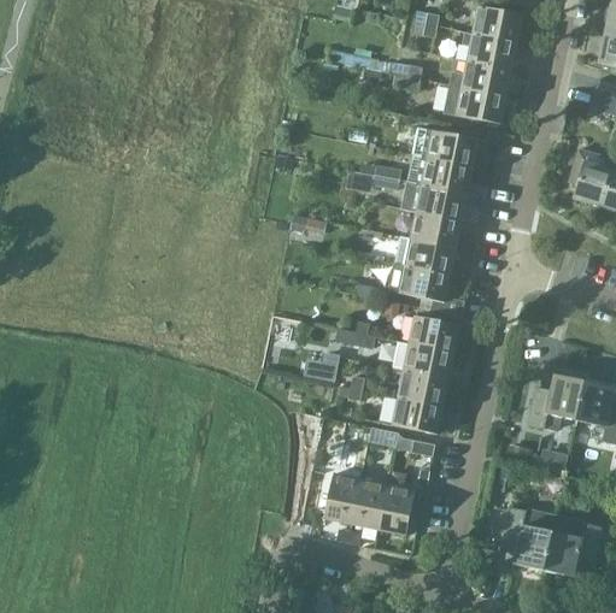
[(615,4),(611,4),(605,31),(615,34),(615,4)]
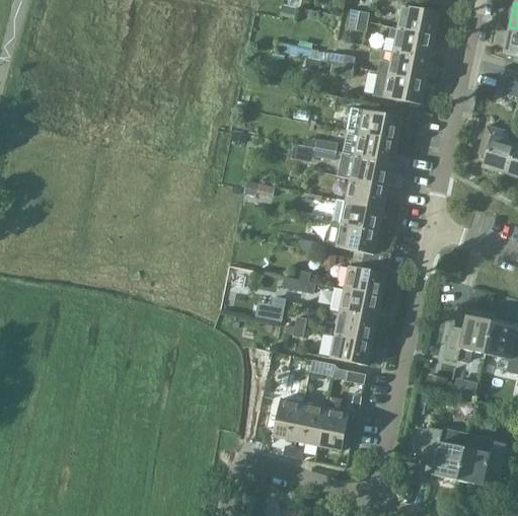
[(403,4),(398,27),(436,35),(441,12),(417,7),(403,4)]
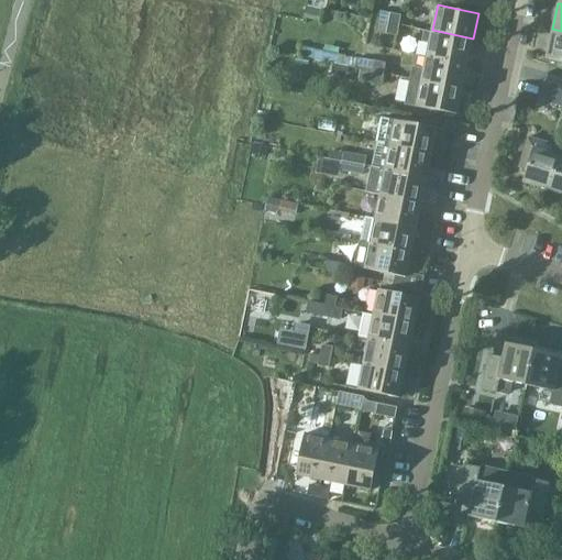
[(390,11),(381,9),(378,18),(388,20),(399,22),(401,13),(390,11)]
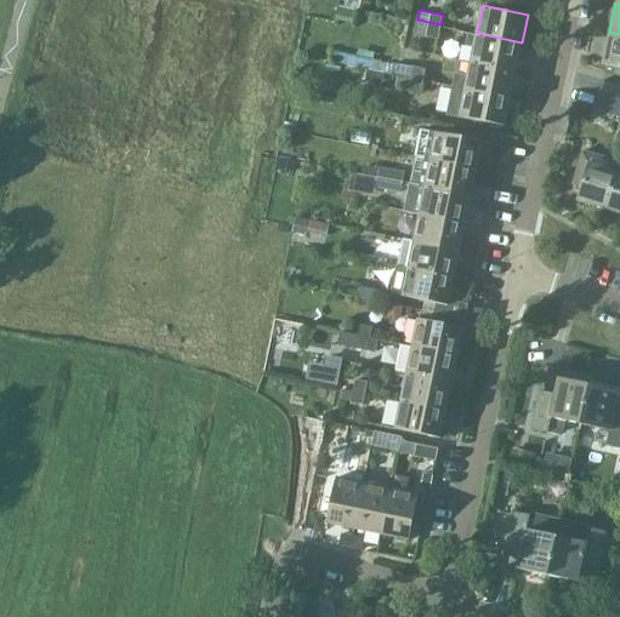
[(441,24),(428,22),(417,20),(415,32),(438,36),(441,24)]
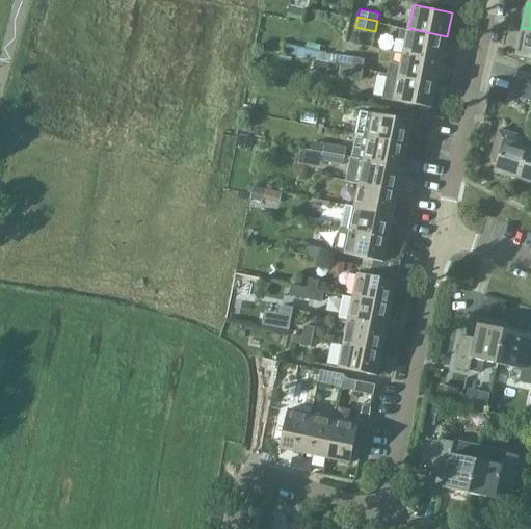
[(406,38),(403,51),(442,59),(447,36),(408,28),(400,26),(398,36),(406,38)]
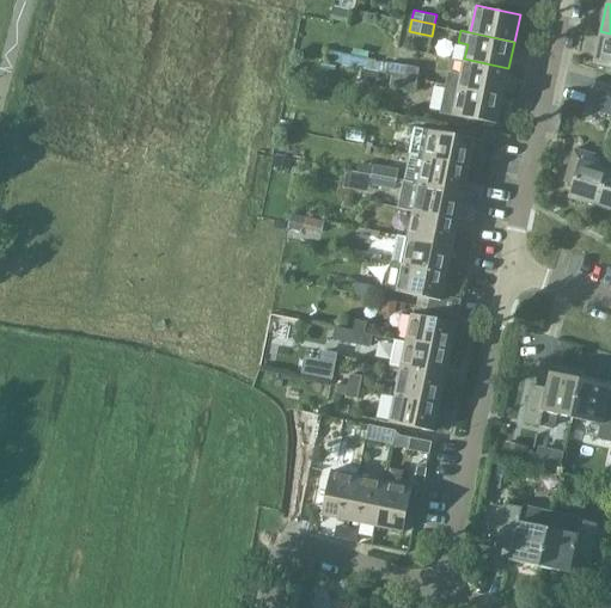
[(610,34),(600,31),(594,60),(610,62),(610,34)]
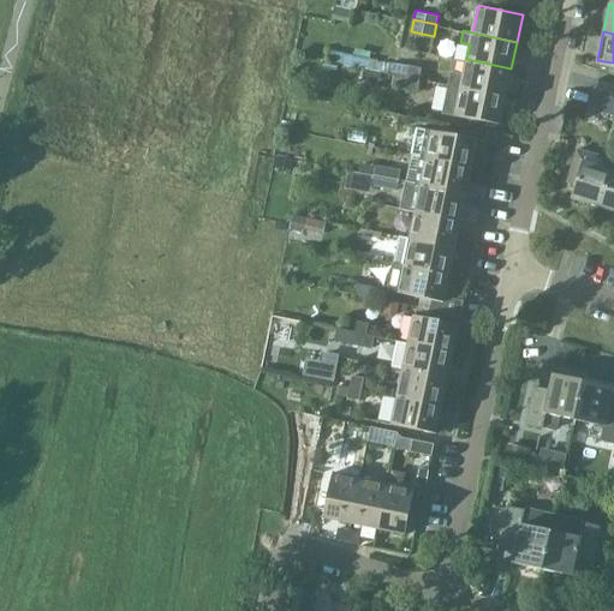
[(449,70),(447,84),(506,96),(511,69),(466,59),(464,73),(449,70)]
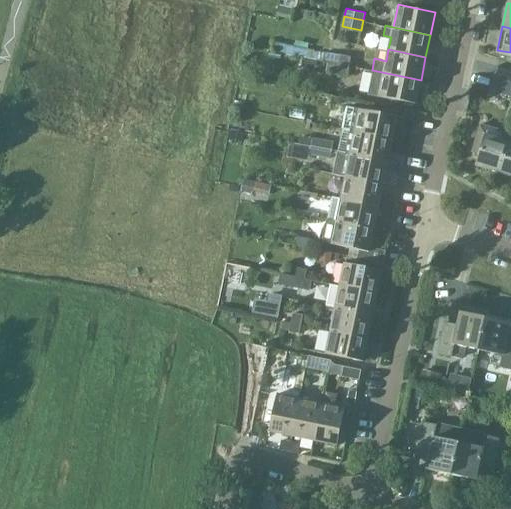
[(326,60),(338,62),(349,65),(350,55),(328,51),(326,60)]
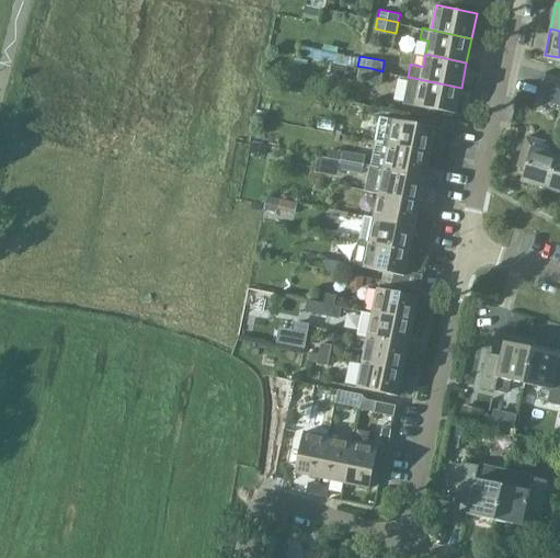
[(356,76),(368,78),(370,68),(357,66),(356,76)]
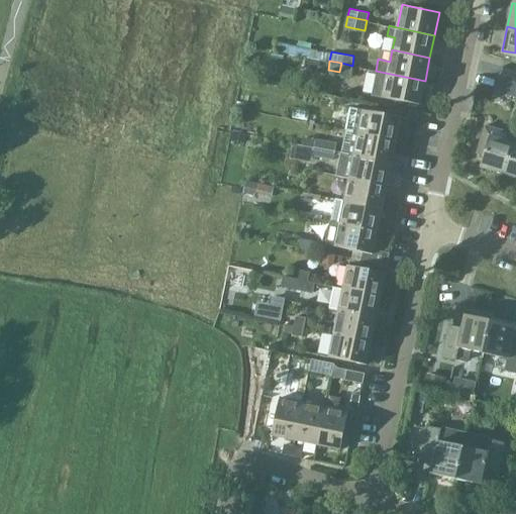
[(341,63),(339,72),(350,74),(352,66),(341,63)]
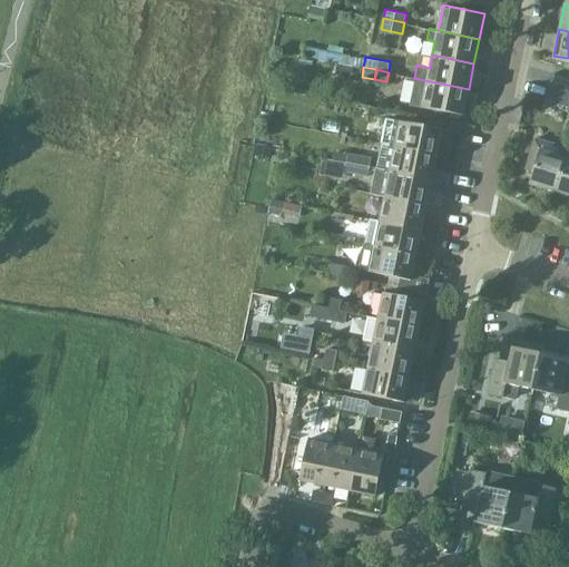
[(568,76),(552,70),(548,84),(568,90),(568,76)]
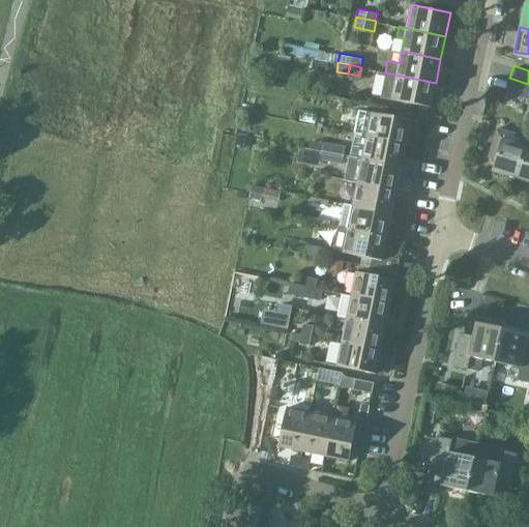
[(436,83),(385,72),(381,95),(431,106),(436,83)]
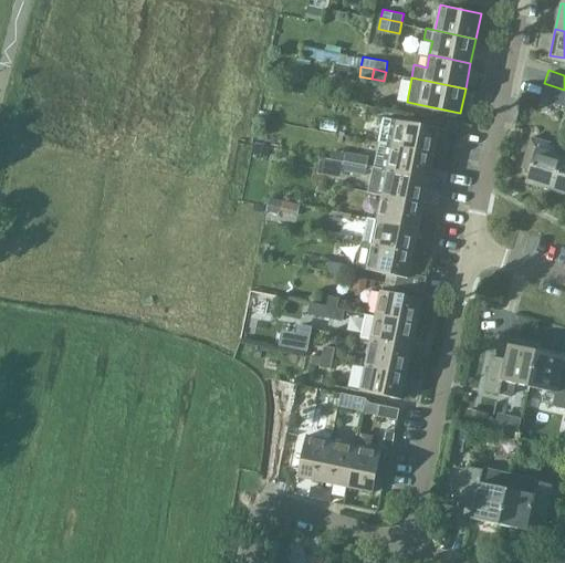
[(564,90),(544,83),(541,96),(564,104),(564,90)]
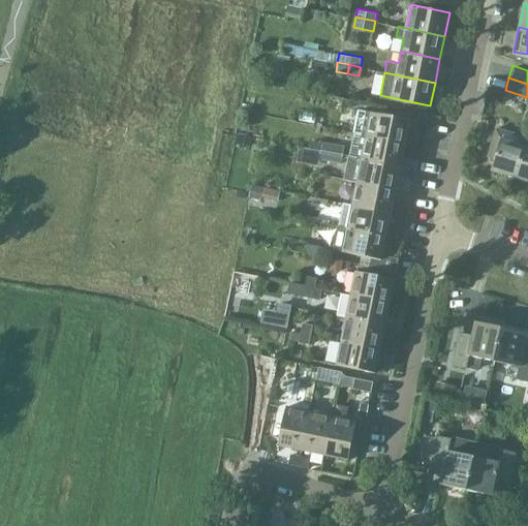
[(353,131),(405,143),(410,119),(358,107),(353,131)]
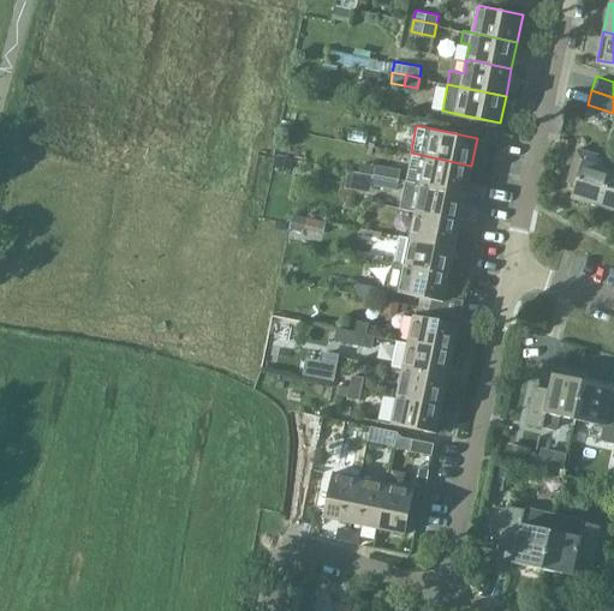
[(355,127),(352,138),(365,141),(367,130),(355,127)]
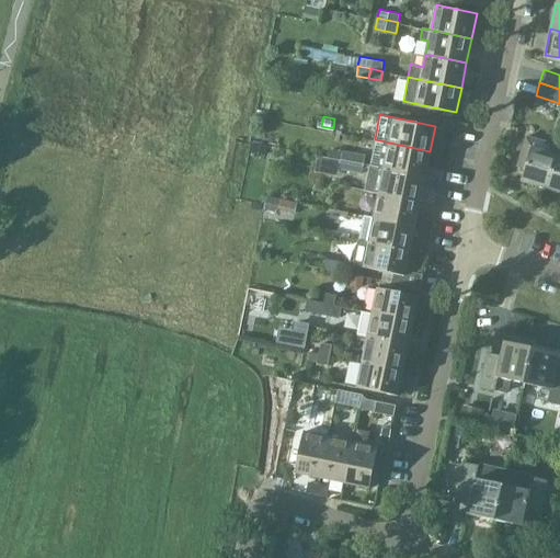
[(443,118),(441,129),(453,131),(454,122),(454,121),(443,118)]
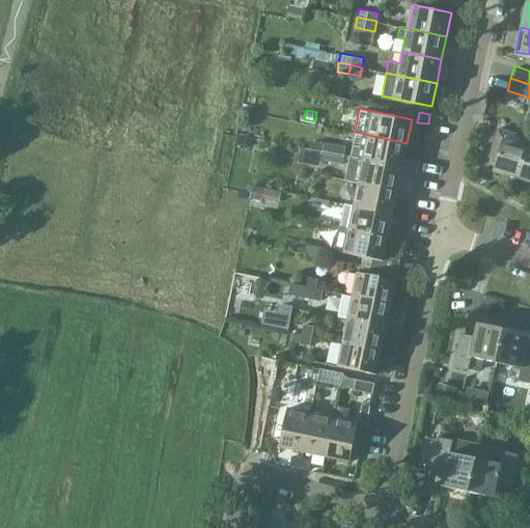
[(494,169),(518,176),(527,145),(528,145),(529,141),(529,137),(498,127),(490,156),(497,158),(494,169)]
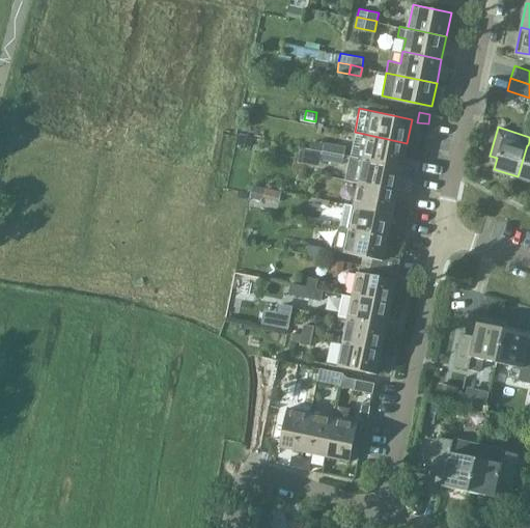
[(355,132),(351,156),(402,166),(417,169),(420,159),(405,156),(407,143),(355,132)]
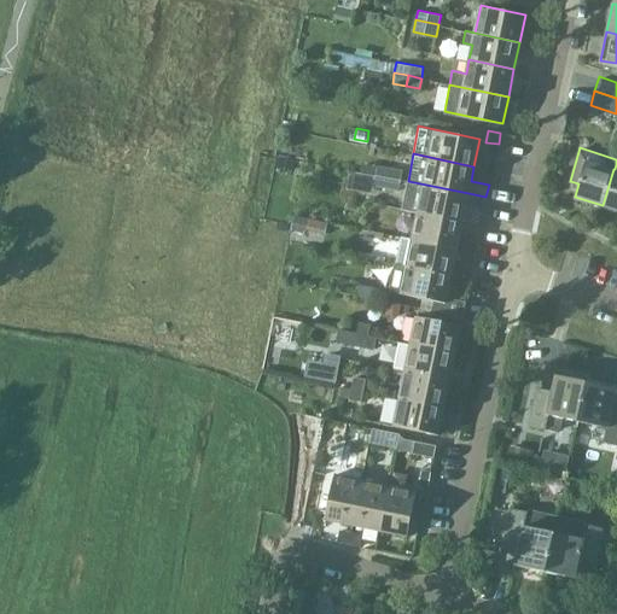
[(280,157),(279,167),(290,168),(292,158),(280,157)]
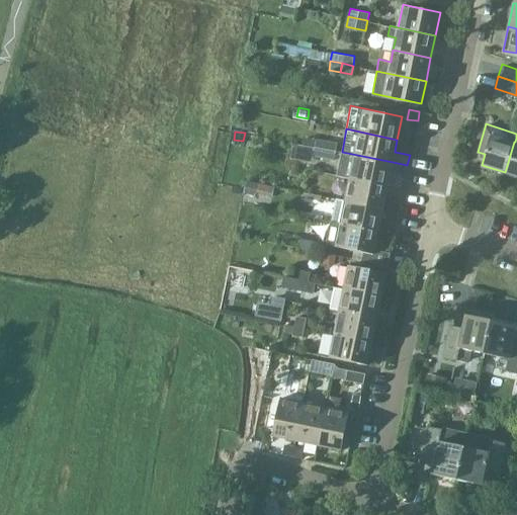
[(505,172),(516,175),(516,142),(515,142),(514,142),(505,172)]
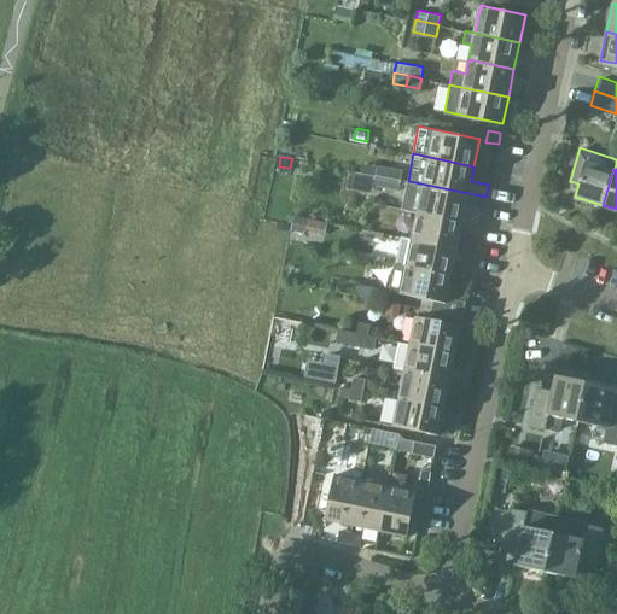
[(400,179),(376,174),(373,185),(399,189),(400,179)]
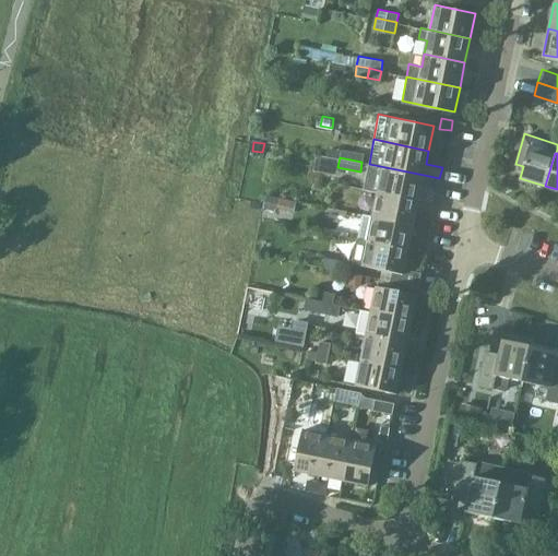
[(363,188),(377,191),(418,200),(422,185),(424,175),(369,164),(368,164),(363,188)]
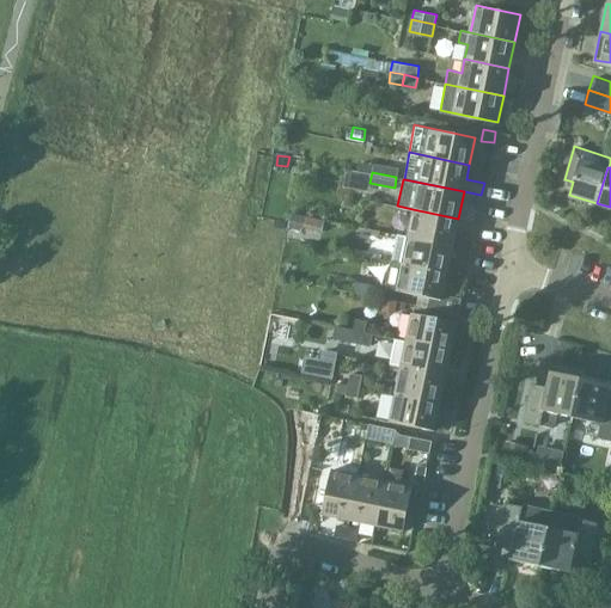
[(413,209),(408,235),(452,245),(458,219),(413,209)]
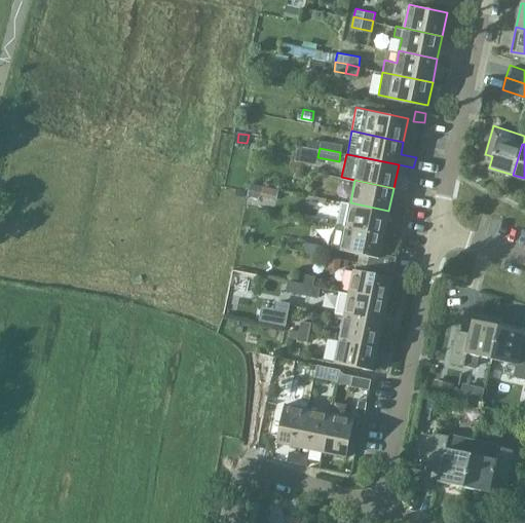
[(248,194),(259,196),(261,186),(251,183),(248,194)]
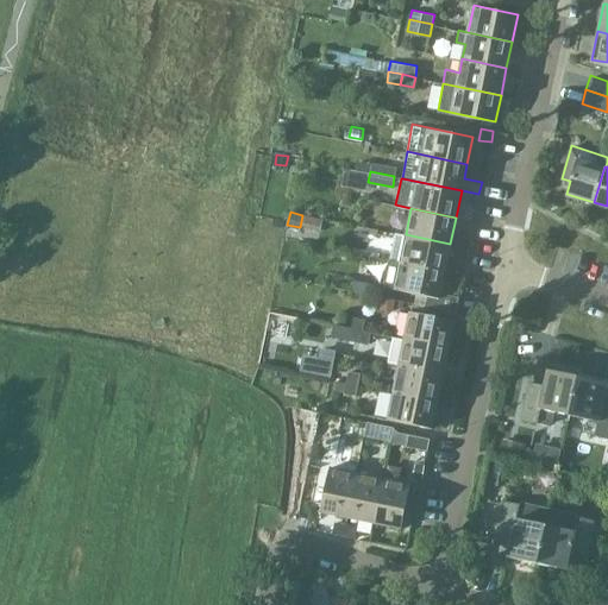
[(394,232),(389,259),(400,262),(445,271),(447,258),(467,262),(469,249),(457,246),(450,244),(406,234),(394,232)]
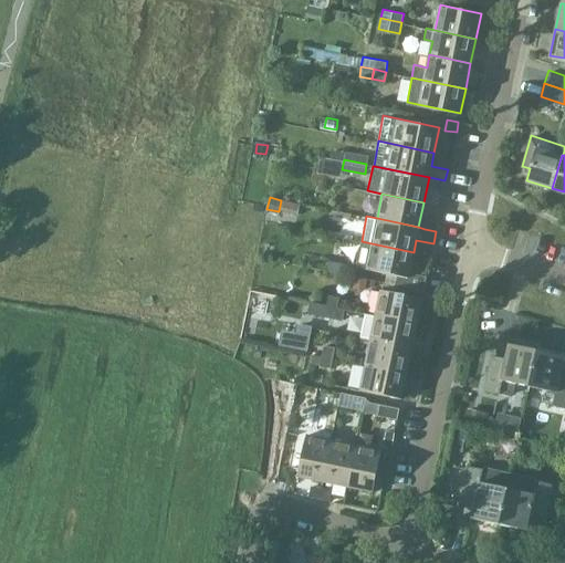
[(427,218),(425,229),(436,231),(438,220),(427,218)]
